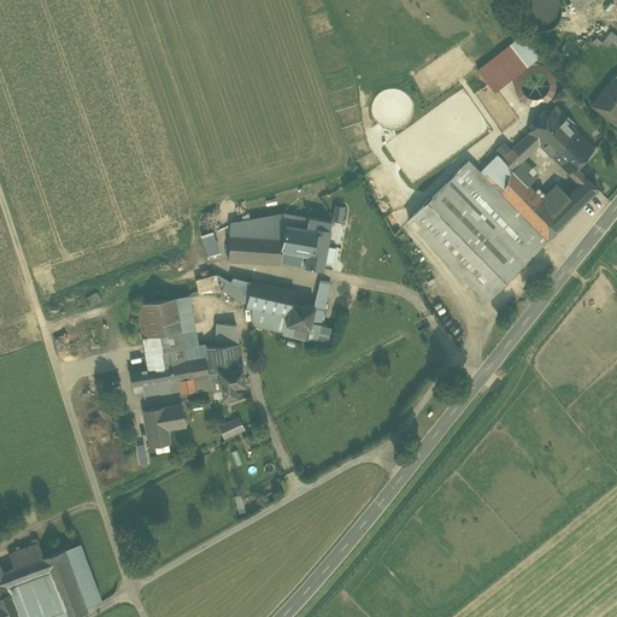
[(523,0),(521,6),(521,15),(523,22),(529,28),(538,31),(545,31),(552,28),(558,22),(560,15),(560,9),(558,1),(557,0),(523,0)]
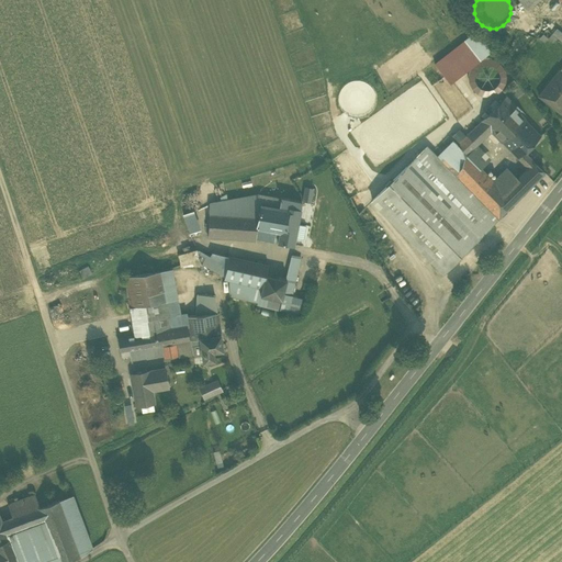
[(519,0),(527,9),(537,0),(519,0)]
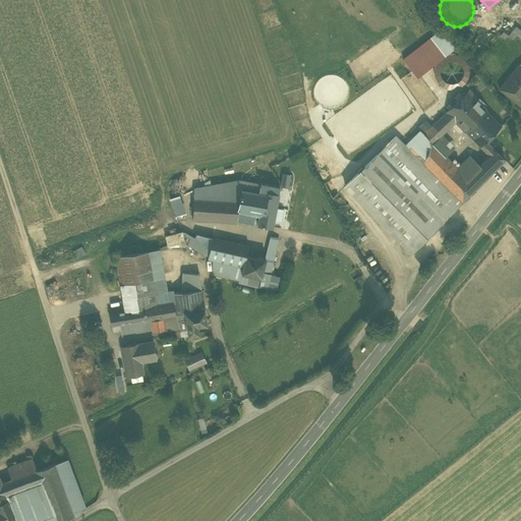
[(520,30),(516,26),(512,32),(520,39),(520,30)]
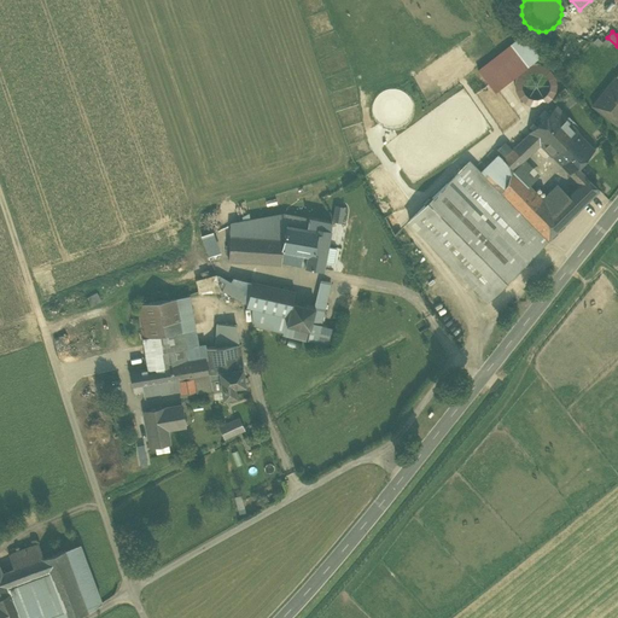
[(538,57),(523,36),(477,70),(495,91),(538,57)]
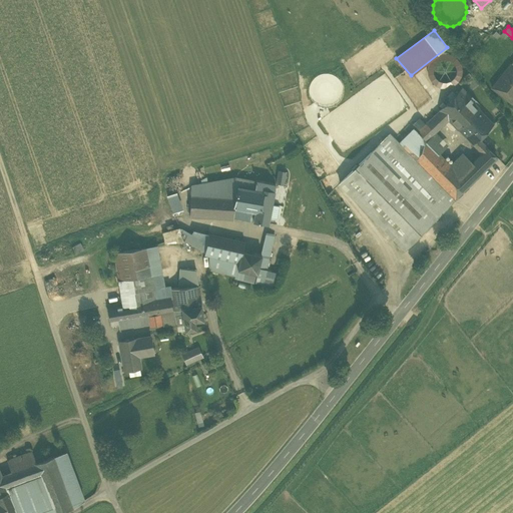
[(433,59),(428,69),(431,80),(440,87),(452,86),(460,78),(461,66),(454,57),(443,54),(433,59)]
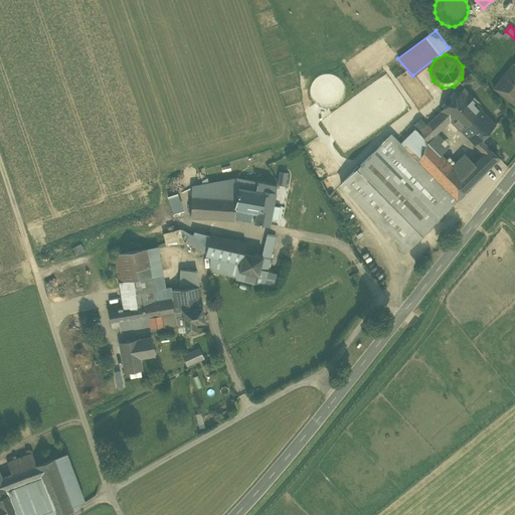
[(514,61),(513,65),(512,64),(494,89),(512,103),(514,98),(514,61)]
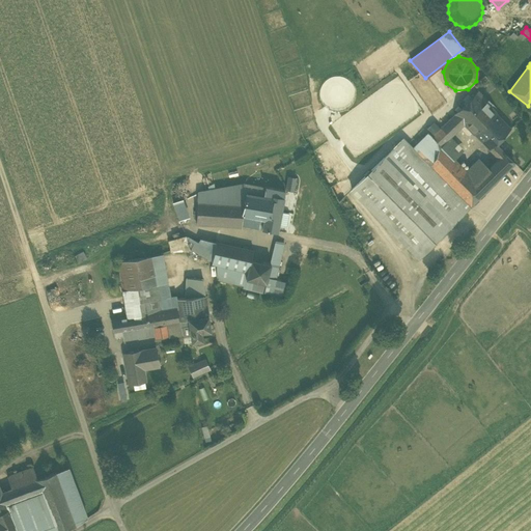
[(465,123),(474,133),(495,113),(492,110),(484,103),(486,101),(478,91),(455,114),(465,123)]
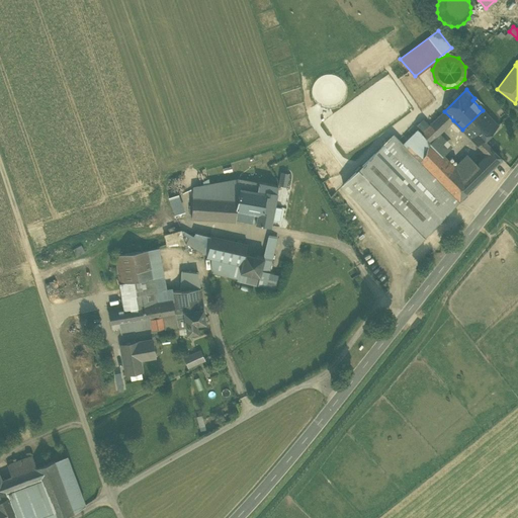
[(477,97),(475,98),(472,100),(480,107),(484,104),(477,97)]
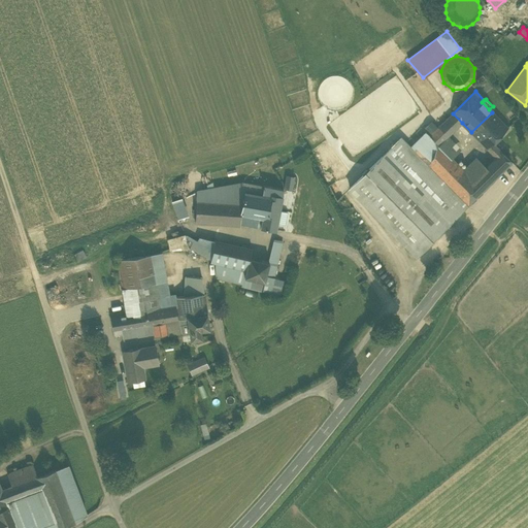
[(471,132),(489,151),(495,145),(492,143),(507,128),(492,112),(471,132)]
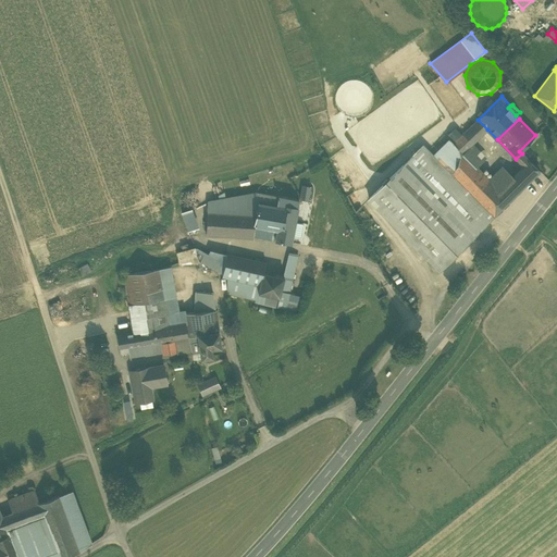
[(478,120),(463,134),(473,144),(487,130),(478,120)]
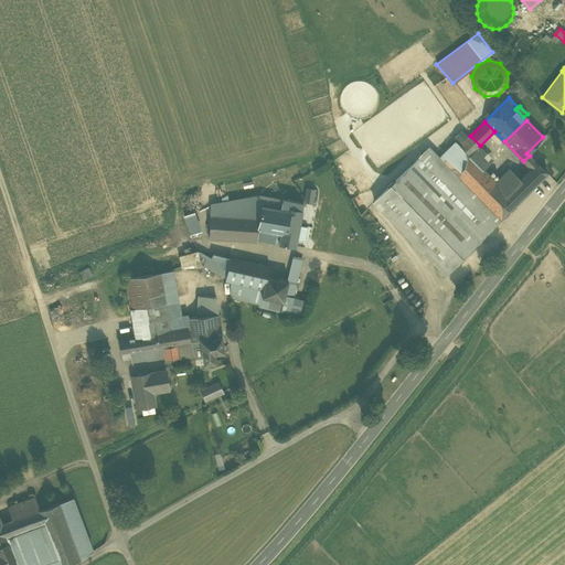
[(459,146),(468,155),(469,156),(470,156),(479,146),(480,146),(470,136),(459,146)]
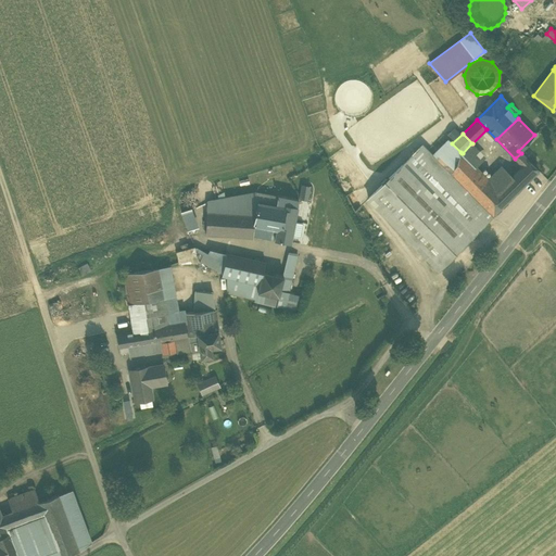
[(422,143),(418,149),(438,167),(442,163),(452,173),(460,152),(452,143),(447,139),(432,154),(422,143)]
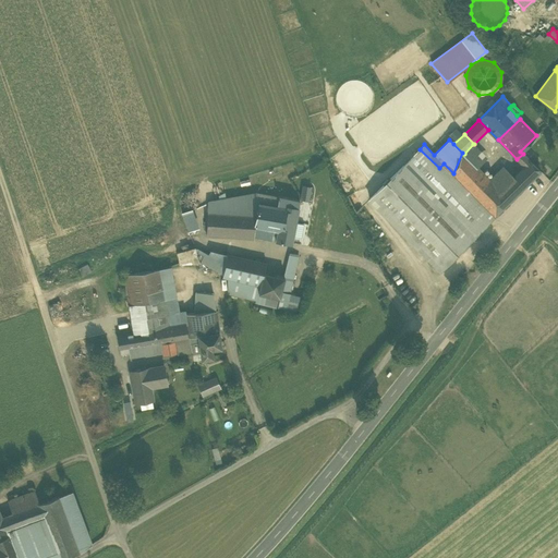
[(487,158),(473,144),(464,154),(477,168),(487,158)]
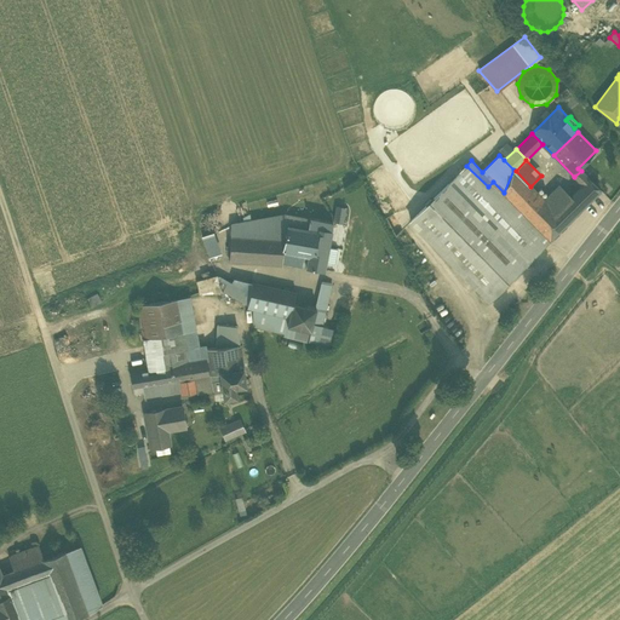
[(488,302),(550,241),(504,194),(499,199),(488,187),(466,166),(411,222),(488,302)]
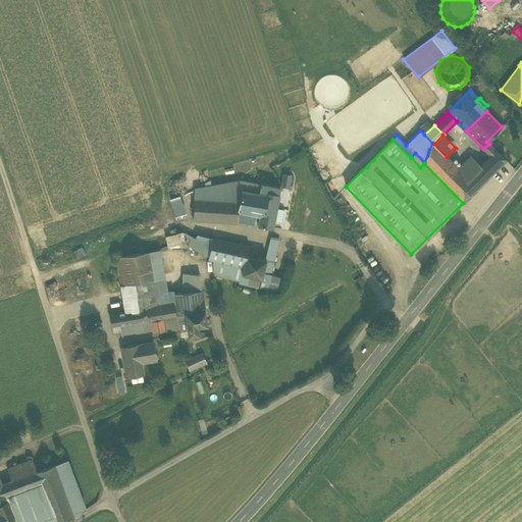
[(447,157),(434,144),(433,144),(432,143),(424,162),(424,163),(463,203),(478,188),(468,177),(458,168),(447,157)]
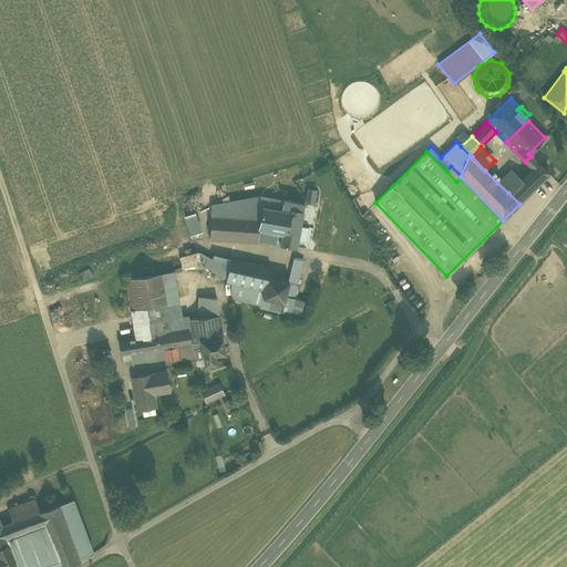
[(525,162),(533,169),(538,163),(532,156),(525,162)]
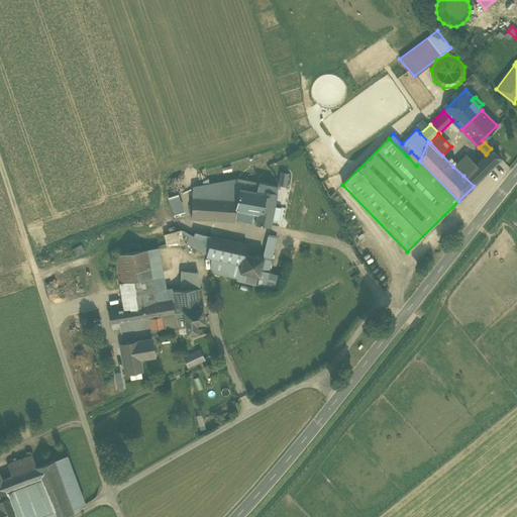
[(501,159),(491,148),(486,154),(482,158),(492,169),(501,159)]
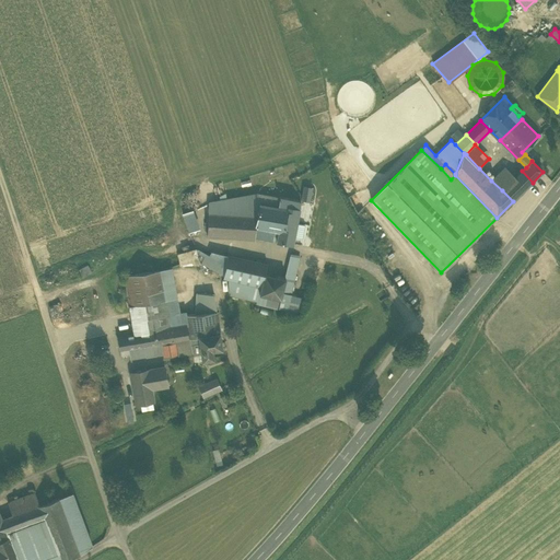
[(445,164),(441,168),(451,179),(455,175),(455,174),(445,164)]
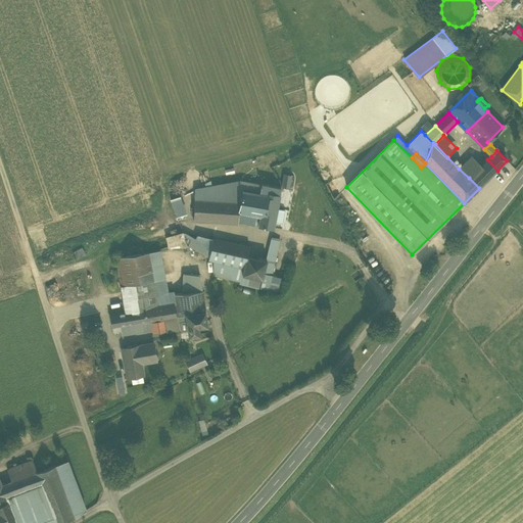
[(472,155),(459,169),(469,178),(480,167),(472,155)]
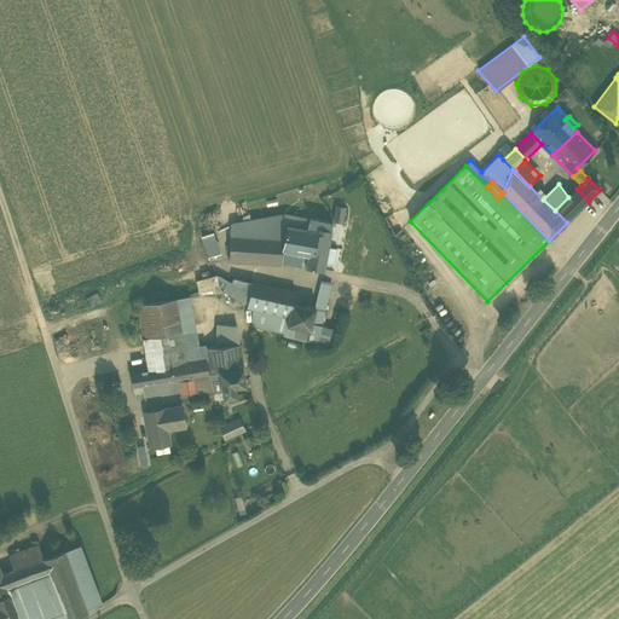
[(582,208),(589,202),(577,189),(570,196),(582,208)]
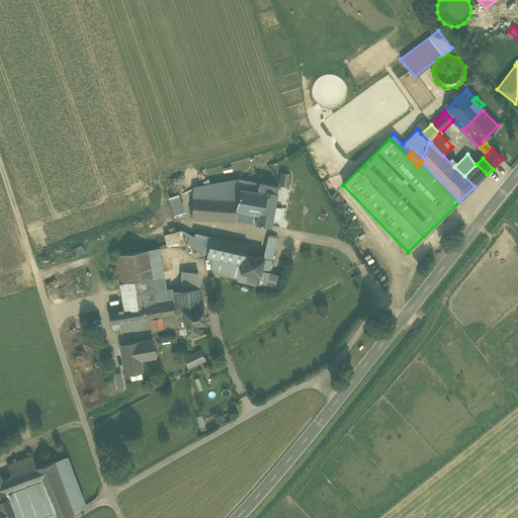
[(475,186),(487,174),(477,164),(476,165),(464,176),(475,186)]
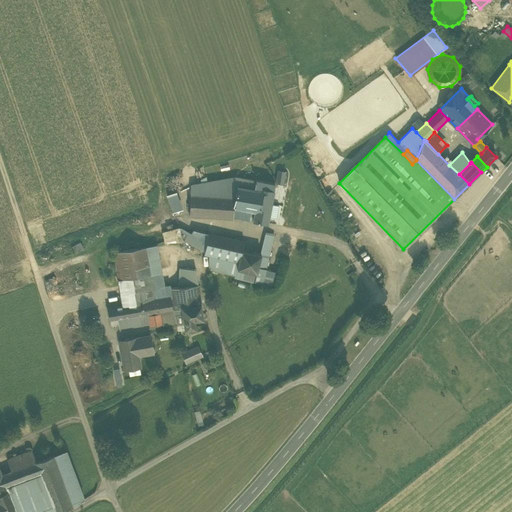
[(277,170),(275,184),(283,185),(286,171),(277,170)]
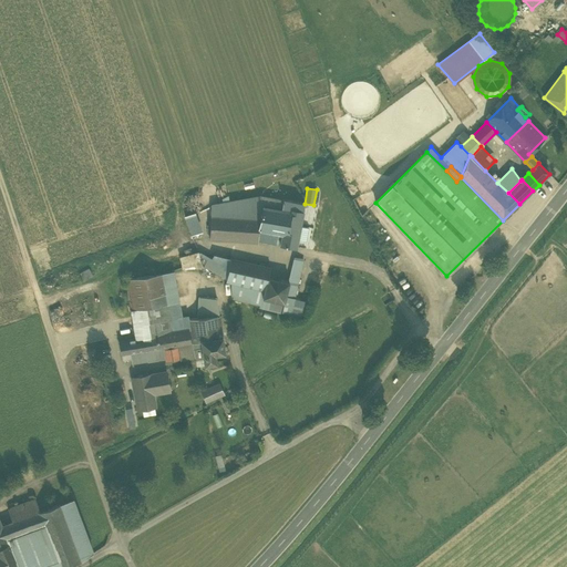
[(258,241),(258,240),(258,230),(258,229),(260,219),(263,206),(281,209),(284,199),(263,196),(212,206),(210,217),(209,238),(258,241)]
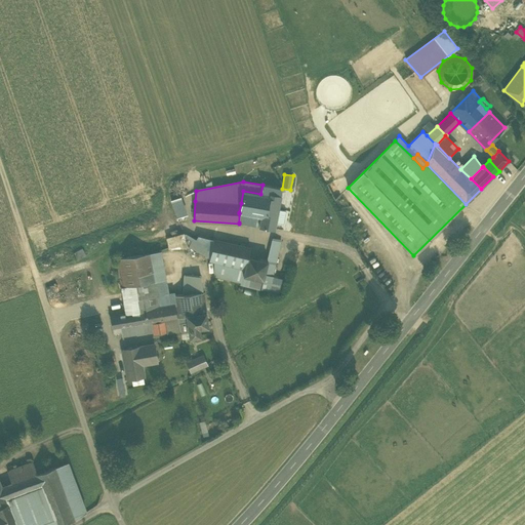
[(263,185),(260,194),(270,196),(266,217),(261,216),(259,227),(274,230),(282,189),(263,185)]
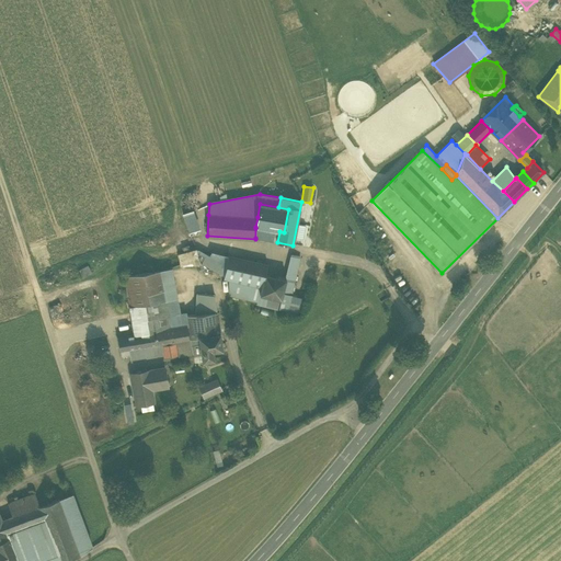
[(255,227),(255,228),(279,231),(284,232),(288,209),(278,207),(260,204),(258,217),(255,227)]
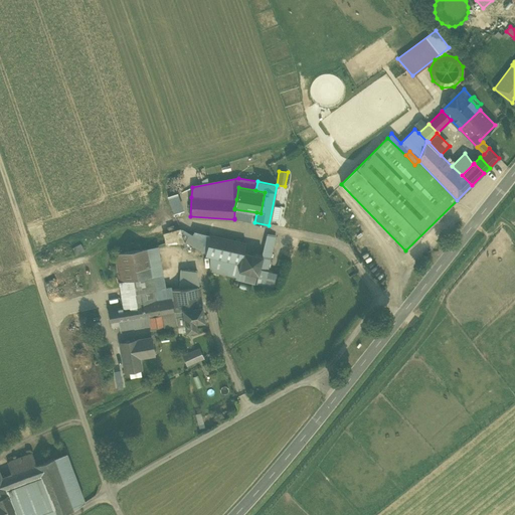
[(177,193),(168,196),(174,213),(184,210),(177,193)]
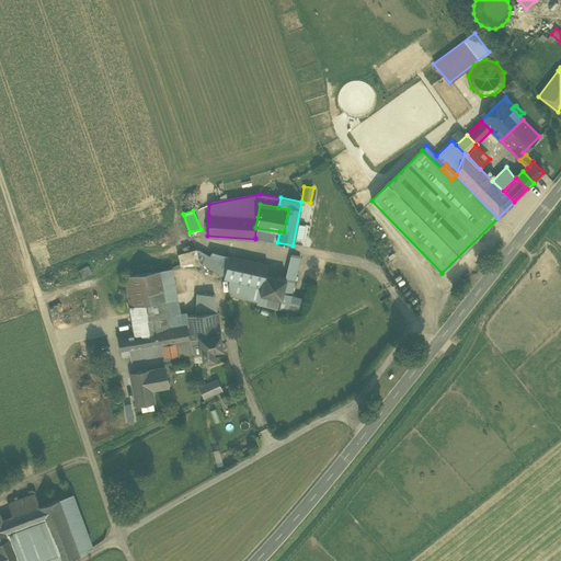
[(279,231),(255,228),(255,238),(277,242),(279,231)]
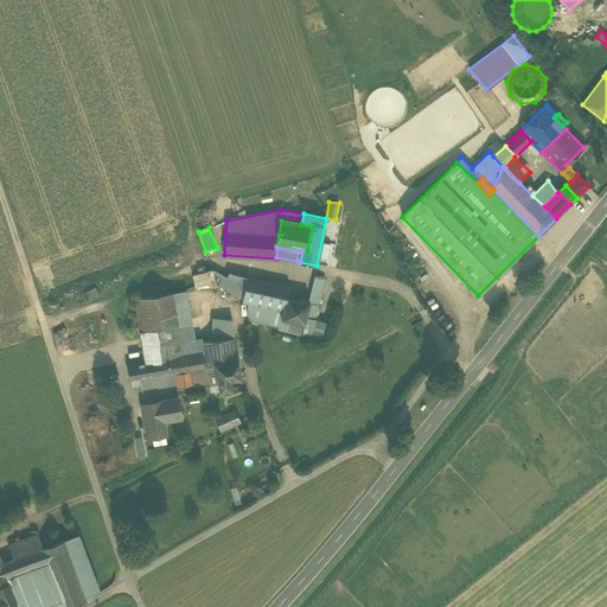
[(211,270),(193,275),(195,287),(217,285),(211,270)]
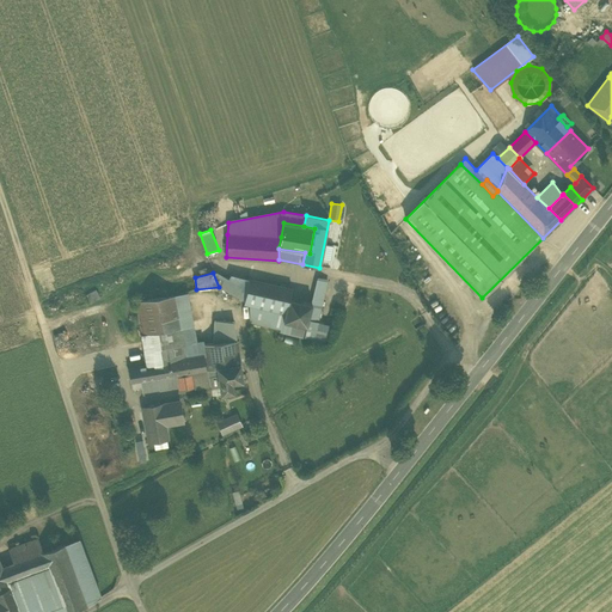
[(227,281),(214,273),(219,288),(232,295),(244,303),(246,292),(227,281)]
